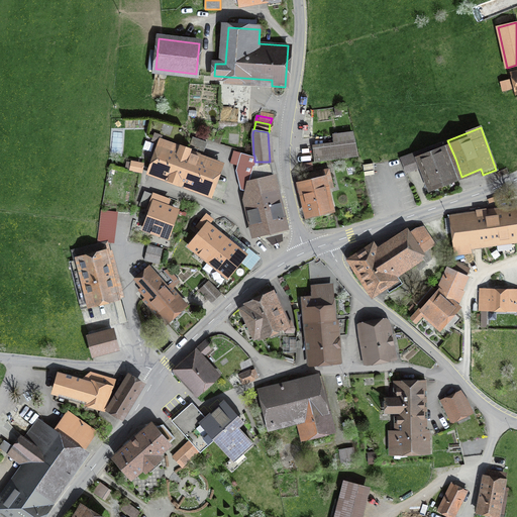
[(315,163),(358,157),(355,139),(312,145),(315,163)]
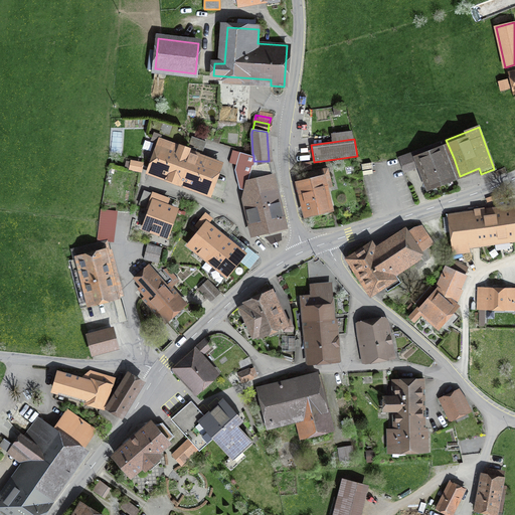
[(199,153),(162,140),(151,169),(208,189),(216,167),(196,160),(199,153)]
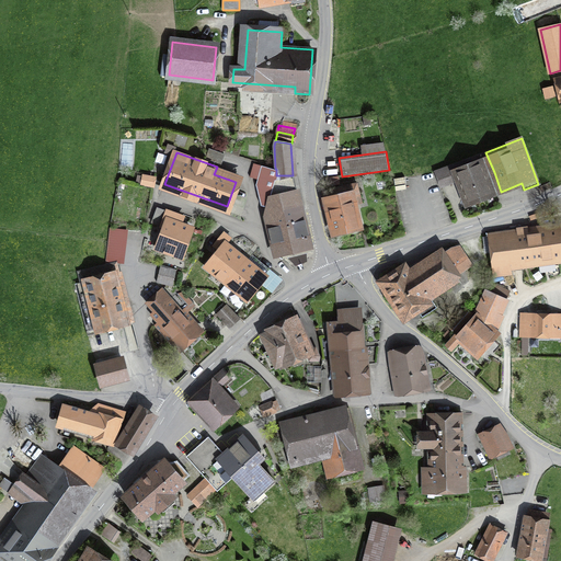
[(483,176),(494,172),(485,152),(434,172),(439,186),(460,179),(469,201),(490,193),(483,176)]
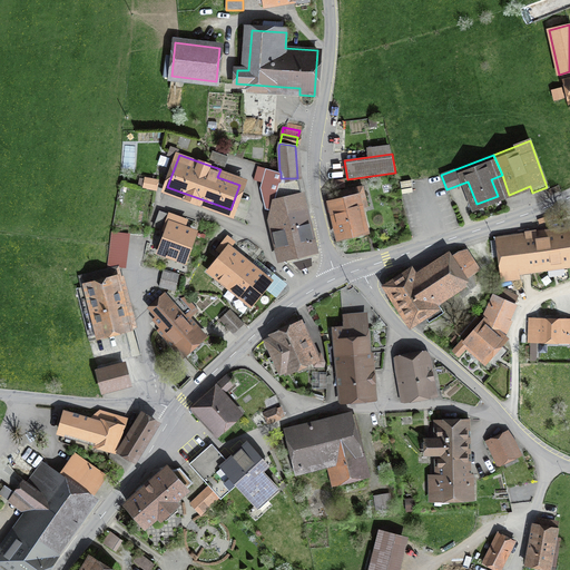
[(281,178),(281,173),(265,168),(261,188),(265,209),(272,210),(269,218),(279,258),(285,263),(293,261),(292,259),(296,258),(295,254),(314,249),(297,178),(281,178)]
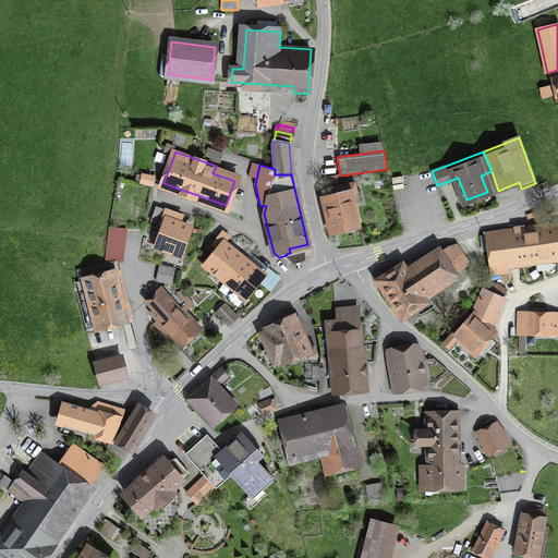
[(143,174),(142,183),(153,185),(154,177),(143,174)]
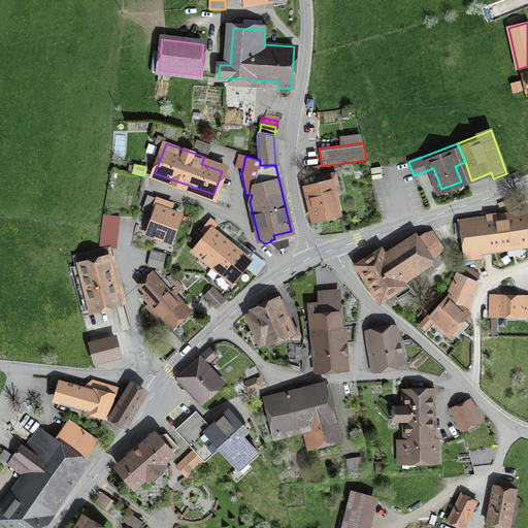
[(306,179),(316,219),(336,213),(331,194),(340,192),(335,172),(306,179)]
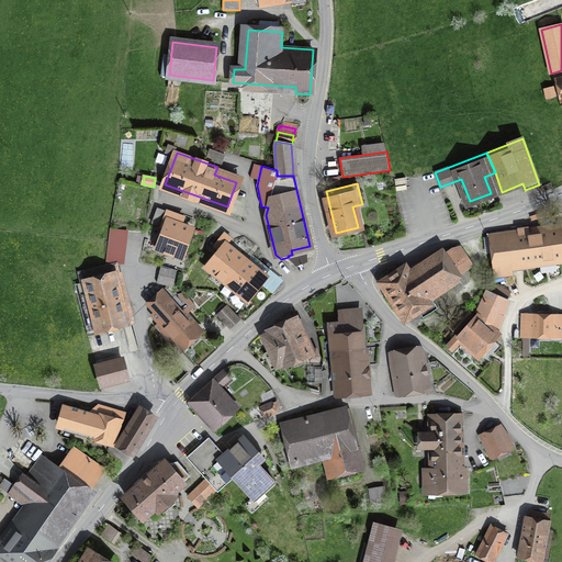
[(550,210),(530,216),(531,220),(551,213),(550,210)]
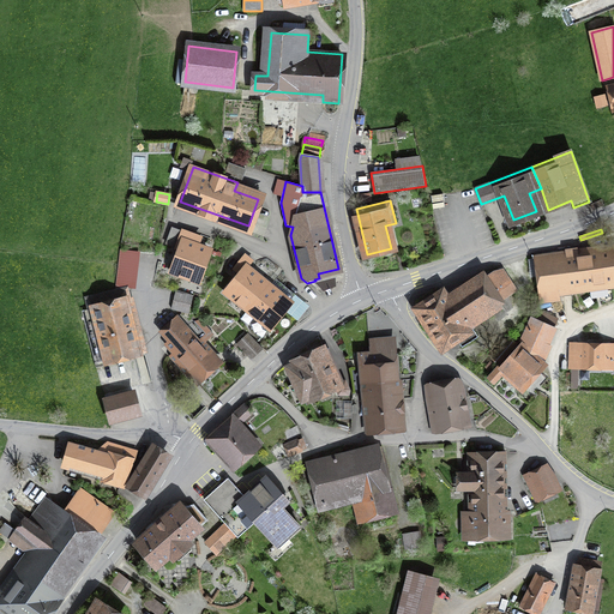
[(197,281),(209,250),(185,241),(173,272),(197,281)]
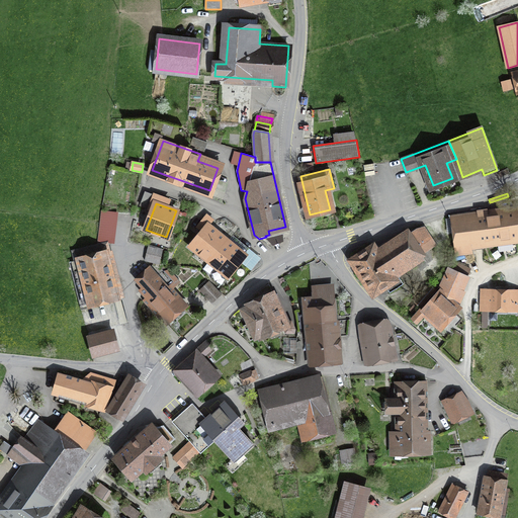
[(513,238),(514,243),(517,242),(517,211),(451,221),(456,255),(465,254),(463,244),(513,238)]
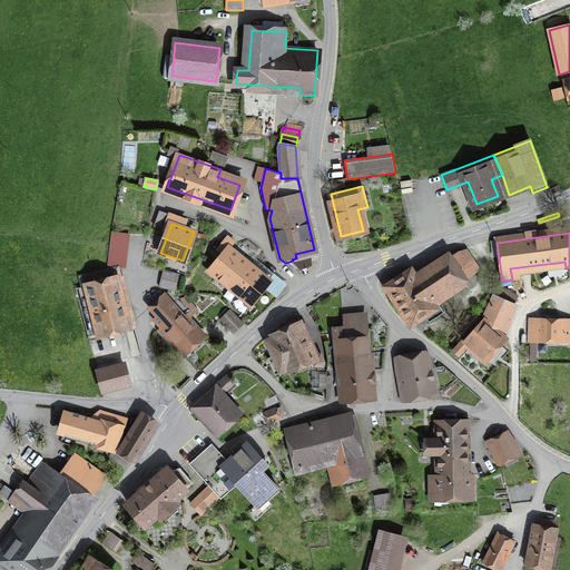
[(210,271),(231,287),(248,265),(229,248),(210,271)]
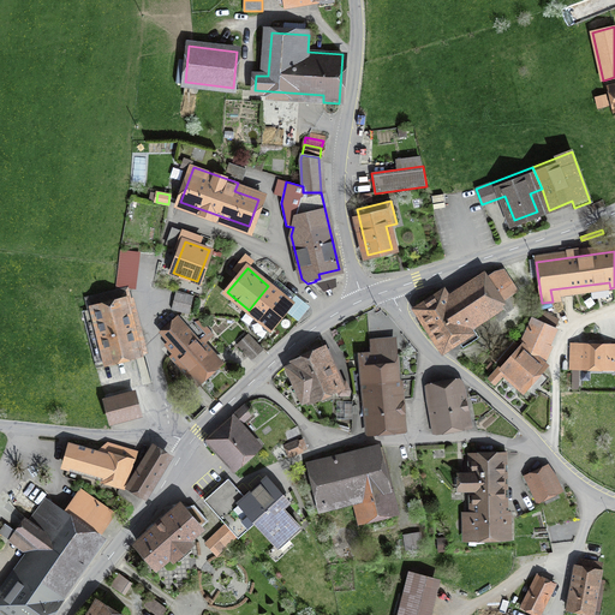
[(445,347),(473,328),(469,321),(515,290),(503,272),(484,278),(447,302),(442,294),(419,310),(445,347)]
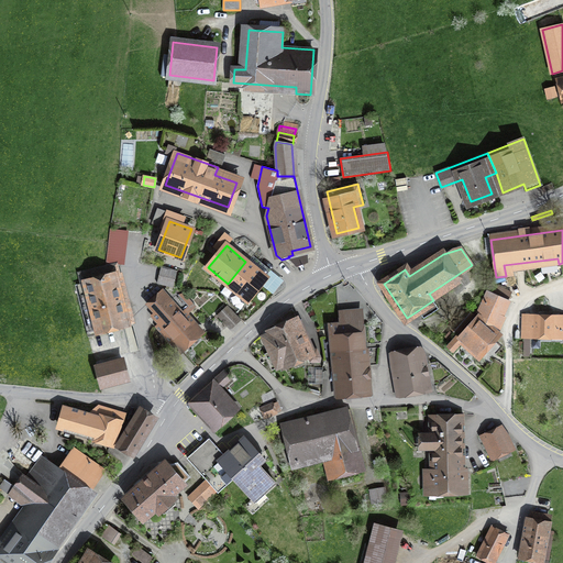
[(252,266),(245,262),(228,284),(247,299),(265,277),(252,266)]
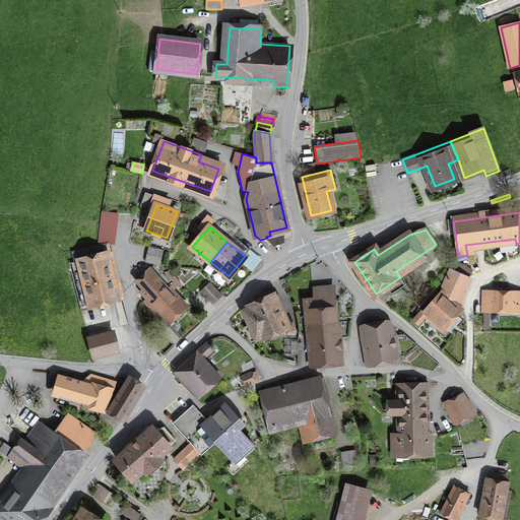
[(69,263),(80,307),(116,298),(102,245),(72,252),(75,262),(69,263)]
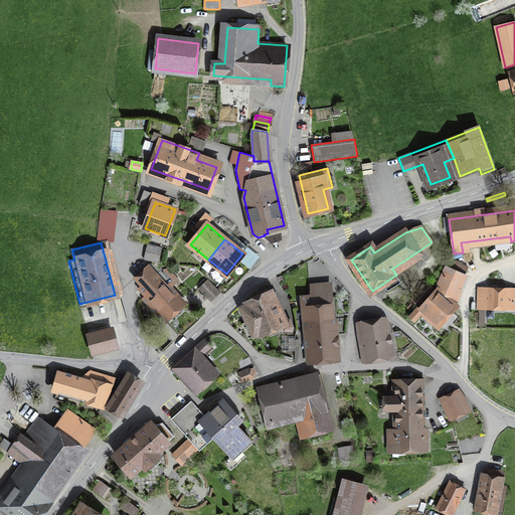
[(147,244),(144,259),(158,263),(161,248),(147,244)]
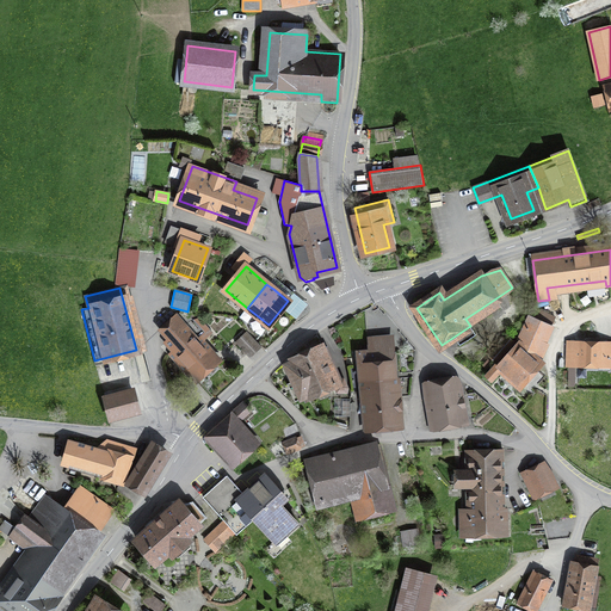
[(176,316),(160,329),(167,339),(165,341),(197,377),(215,360),(201,344),(213,334),(199,319),(189,322),(184,326),(176,316)]
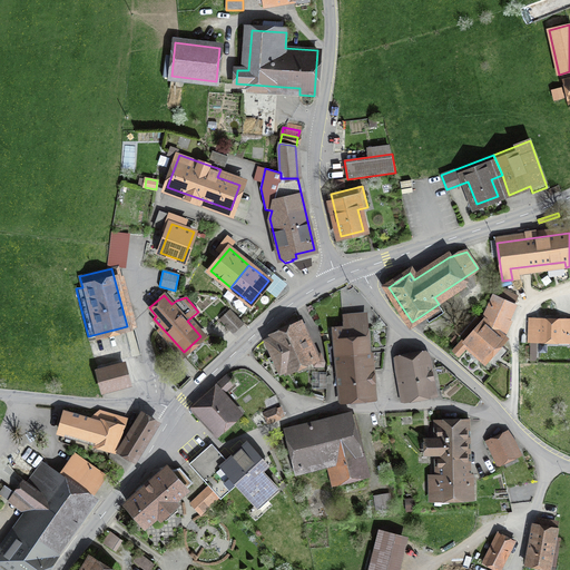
[(484,317),(485,318),(481,322),(501,340),(504,335),(501,333),(514,304),(494,295),(484,317)]
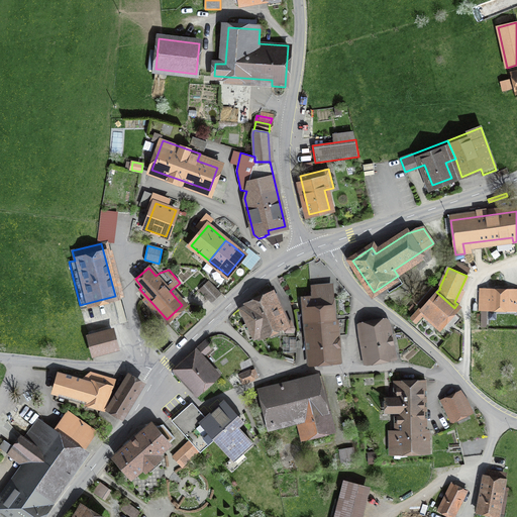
[(209,281),(199,290),(210,301),(220,292),(209,281)]
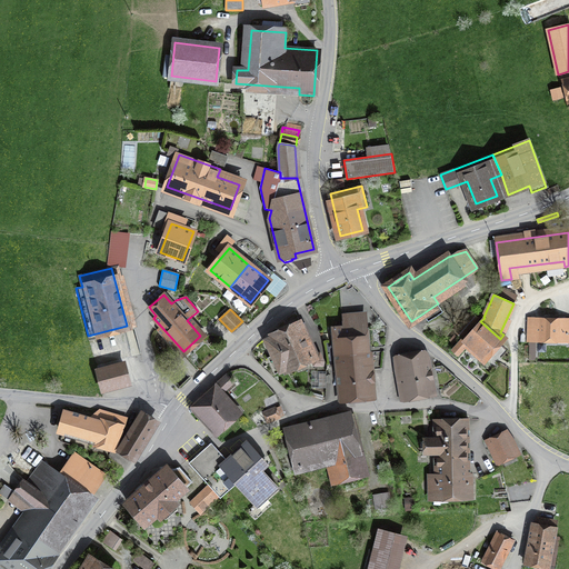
[(363,327),(355,328),(353,315),(345,316),(346,329),(332,330),(335,352),(341,351),(343,398),(369,396),(363,327)]
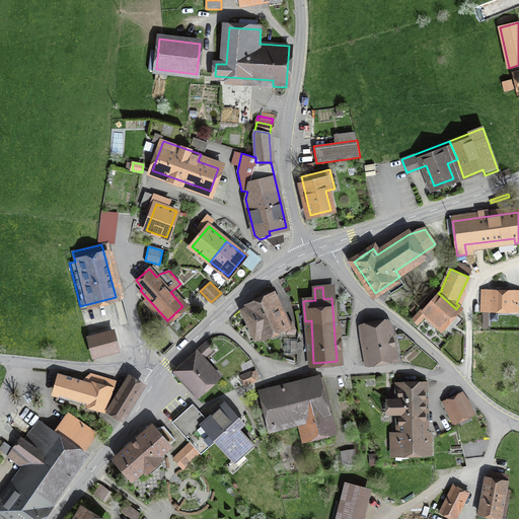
[(430,287),(417,302),(422,306),(436,291),(430,287)]
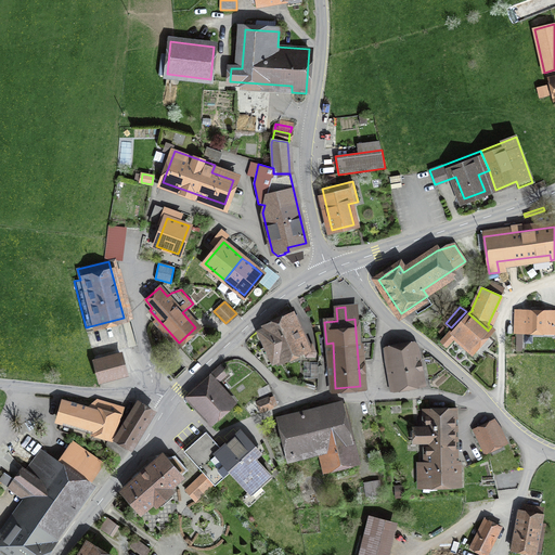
[(554,325),(554,310),(547,311),(546,315),(525,314),(525,311),(515,311),(515,332),(524,332),(524,328),(543,330),(549,328),(549,325),(554,325)]
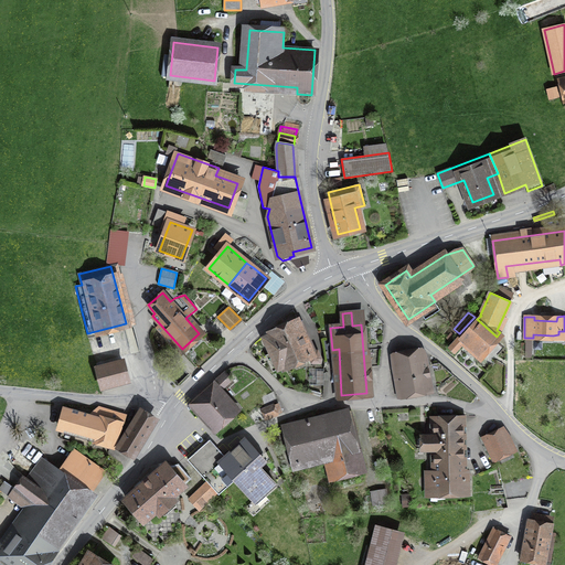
[(462,344),(478,358),(497,337),(477,319),(462,334),(461,333),(448,348),(455,353),(462,344)]
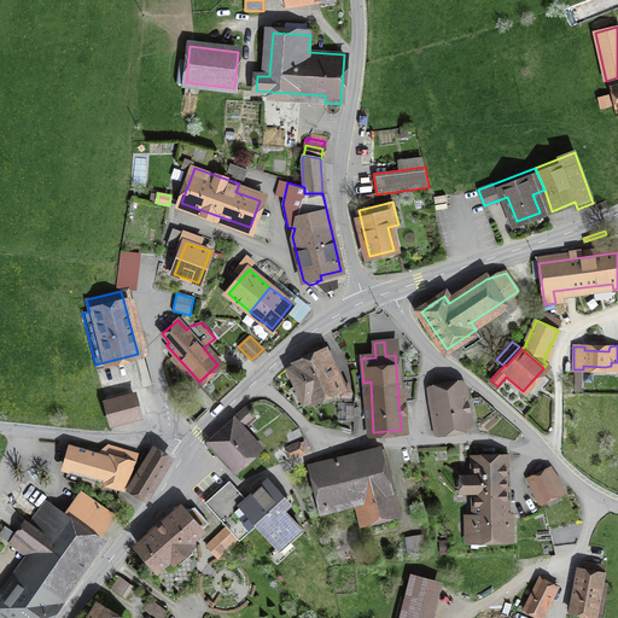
[(289,369),(304,403),(337,389),(340,397),(351,397),(351,392),(348,384),(345,384),(337,363),(333,366),(327,353),(320,355),(319,354),(301,362),(301,363),(289,369)]
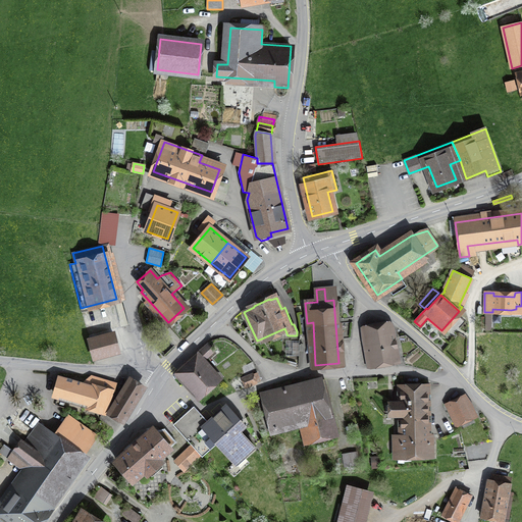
[(364,347),(367,364),(396,359),(389,323),(388,322),(382,323),(367,325),(371,345),(364,347)]
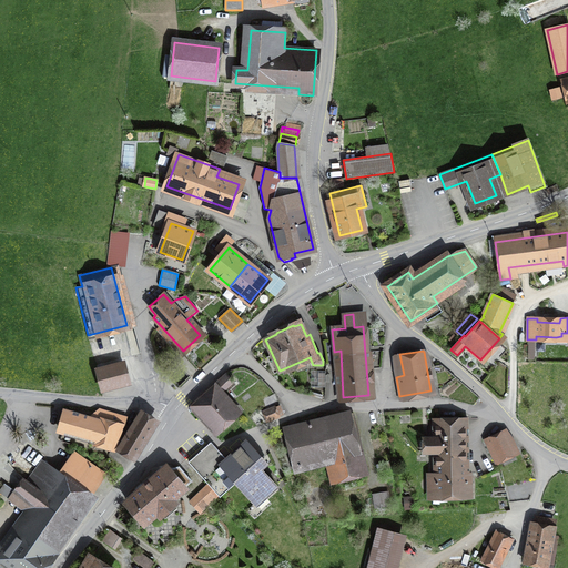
[(98,371),(103,389),(129,383),(123,364),(98,371)]
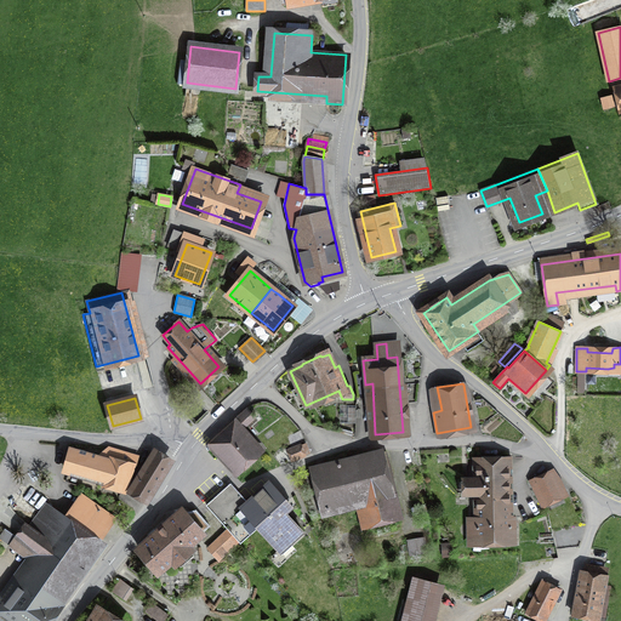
[(246,409),(237,417),(245,427),(255,417),(246,409)]
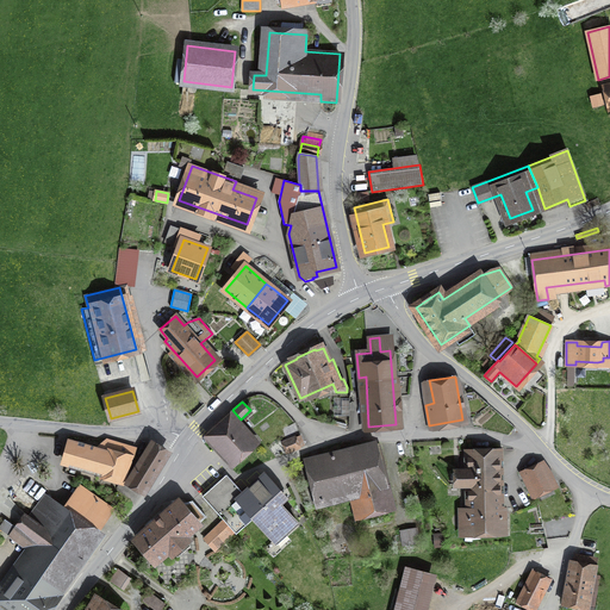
[(206,439),(205,440),(228,464),(254,440),(232,416),(226,421),(207,440),(206,439)]
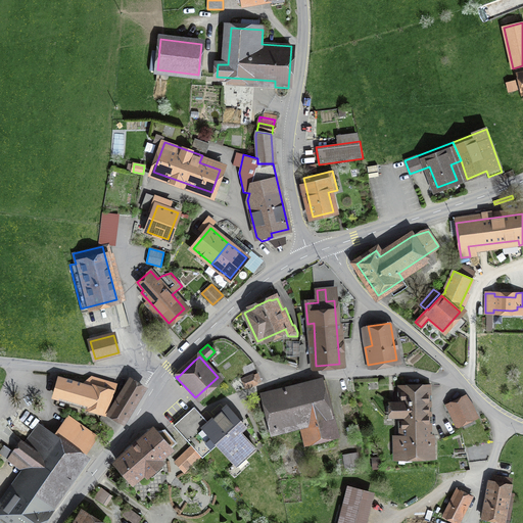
[(257,374),(243,380),(246,387),(259,381),(257,374)]
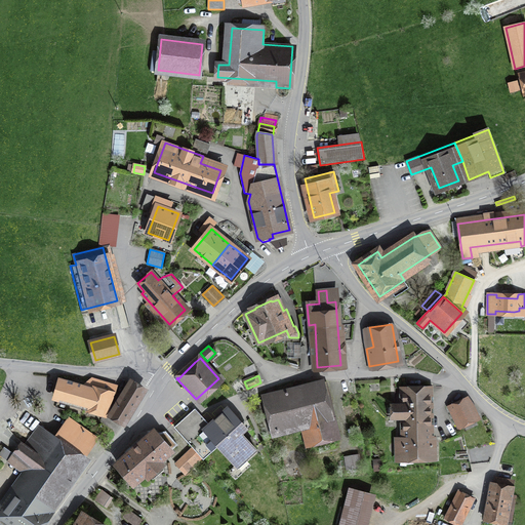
[(59,381),(55,397),(104,411),(108,396),(101,394),(104,382),(101,381),(97,392),(93,391),(95,384),(87,381),(83,385),(78,384),(77,387),(59,381)]
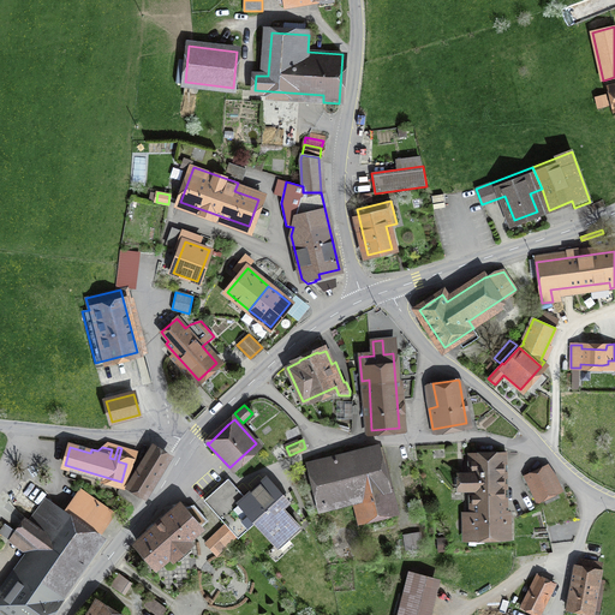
[(145,496),(168,458),(154,448),(143,467),(139,465),(127,484),(145,496)]
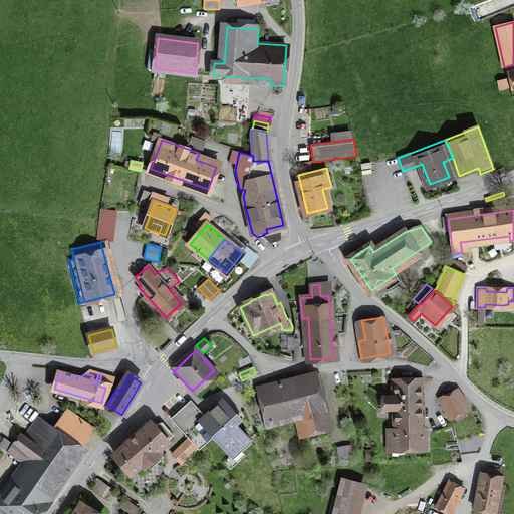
[(252,391),(260,425),(300,415),(304,432),(326,426),(314,374),(252,391)]
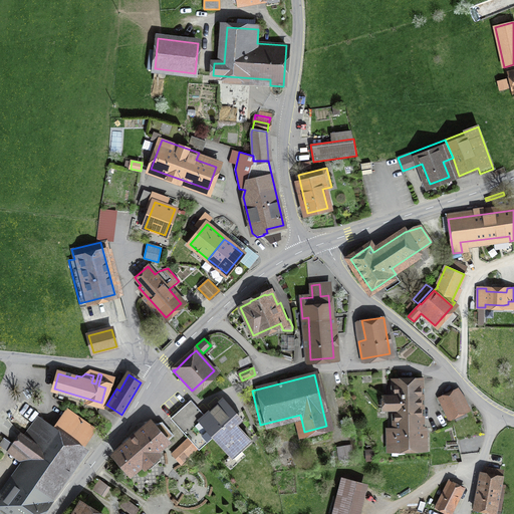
[(420,378),(396,379),(396,397),(384,398),(384,409),(396,408),(396,429),(392,429),(392,435),(391,436),(391,448),(424,447),(424,435),(421,435),(420,378)]
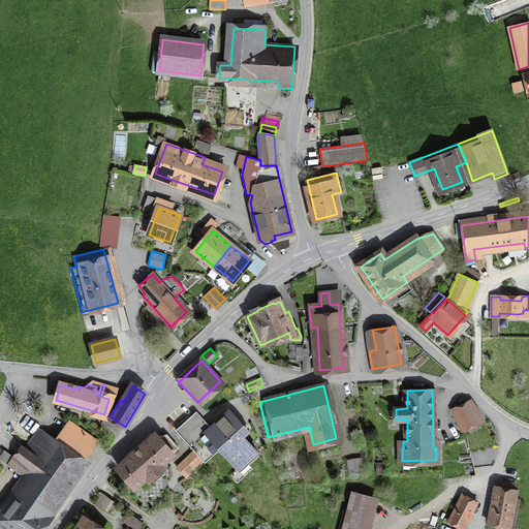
[(452,412),(454,415),(457,413),(464,429),(478,422),(470,403),(452,412)]
